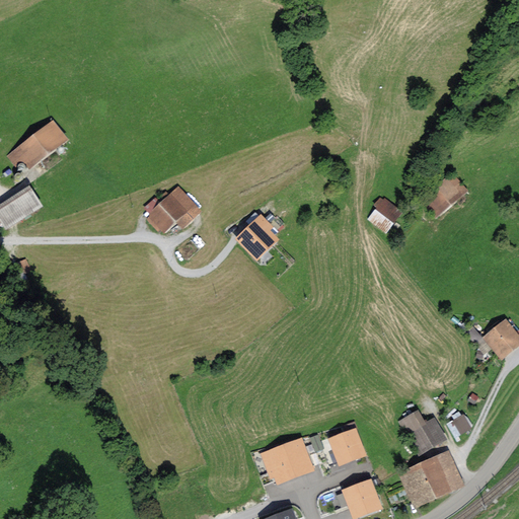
[(69,138),(54,119),(7,155),(15,165),(23,160),(29,168),(69,138)]
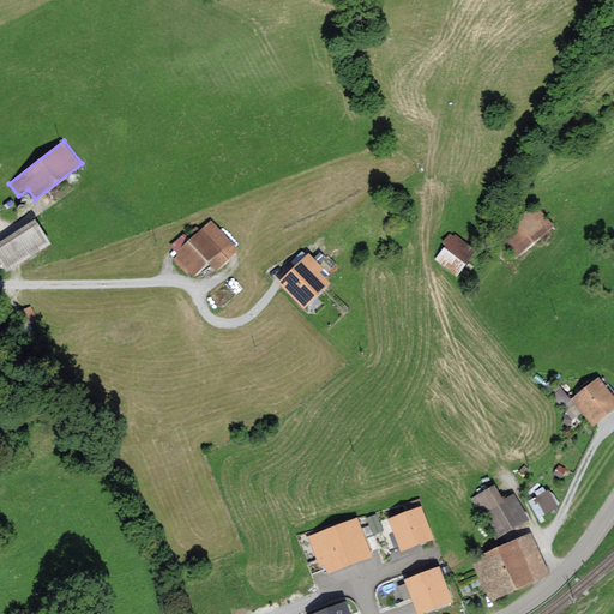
[(555,226),(539,205),(531,210),(529,208),(497,234),(516,257),(555,226)]
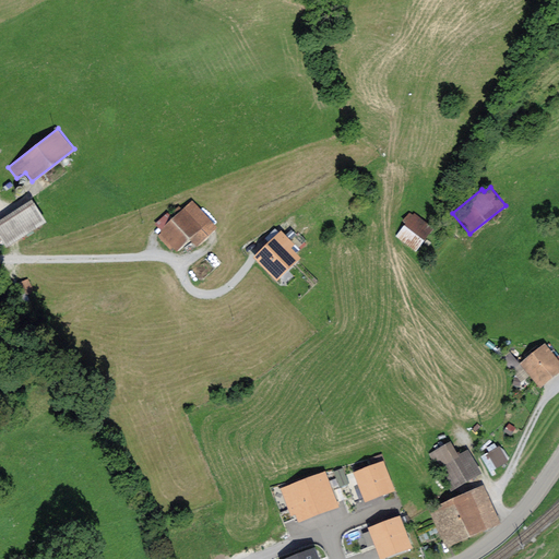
[(0,236),(7,247),(47,219),(33,198),(0,217),(0,236)]
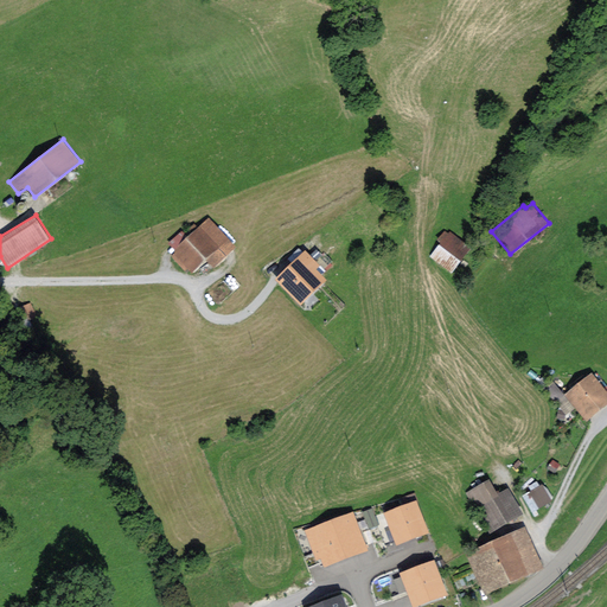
[(184,232),(187,237),(176,248),(176,251),(172,256),(186,272),(190,268),(192,270),(205,257),(213,267),(237,246),(210,216),(198,227),(195,223),(184,232)]
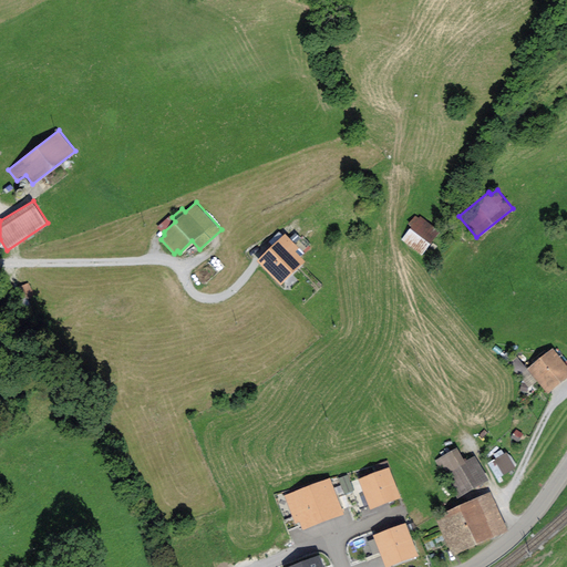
[(409,224),(412,226),(402,239),(422,255),(441,229),(421,215),(419,217),(415,215),(409,224)]
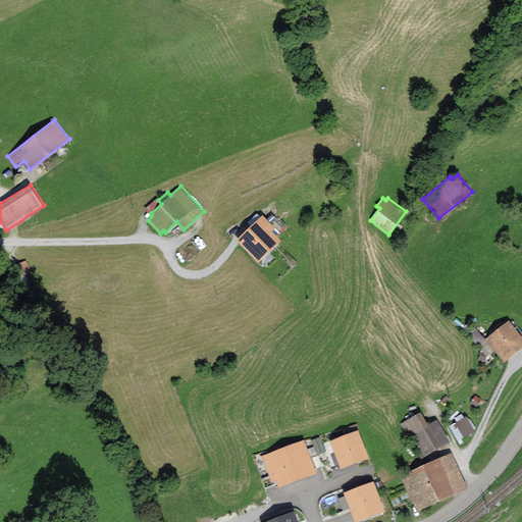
[(259,261),(281,239),(272,229),(275,227),(263,214),(238,240),(259,261)]
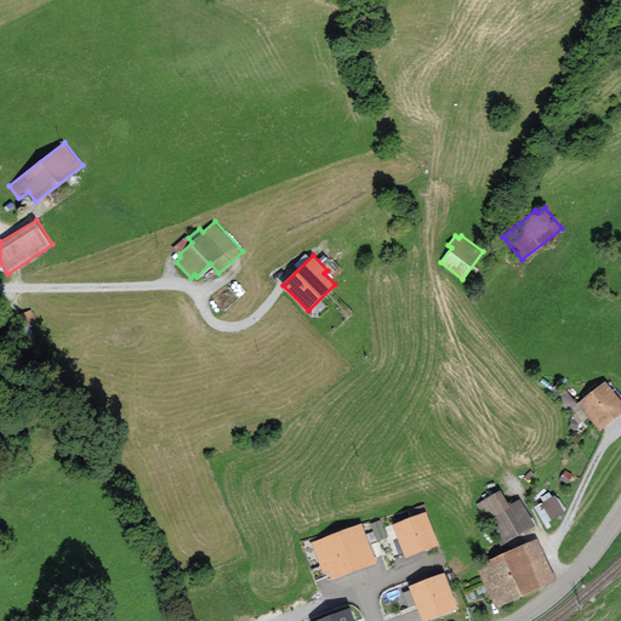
[(580,423),(588,416),(600,431),(620,414),(620,397),(607,380),(579,403),(581,408),(573,415),(575,419),(580,423)]
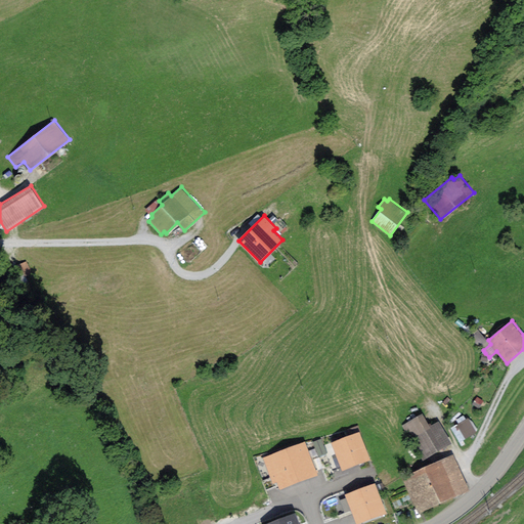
[(478,346),(486,339),(476,326),(468,333),(478,346)]
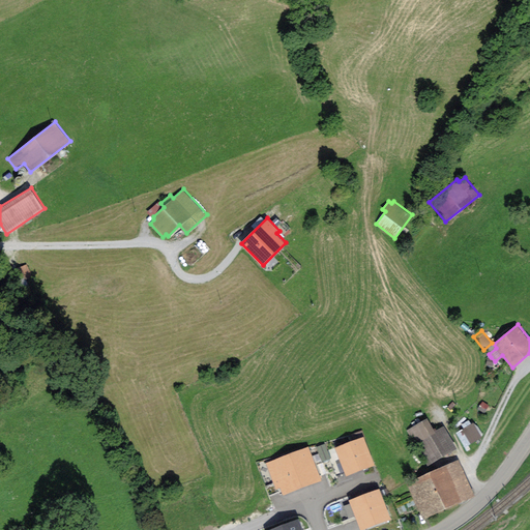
[(484,413),(490,406),(481,401),(477,409),(484,413)]
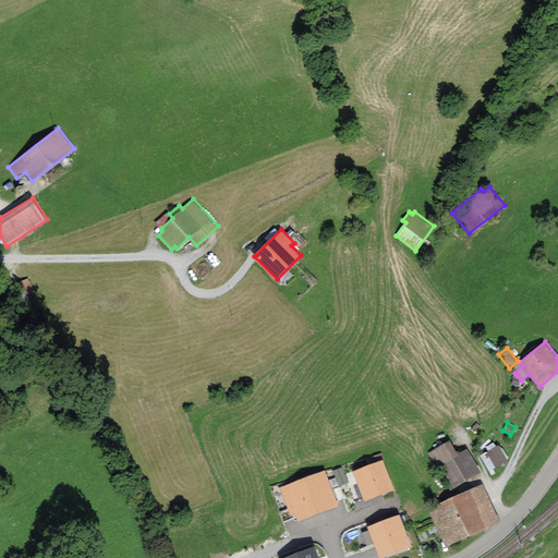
[(450,489),(482,471),(468,447),(459,452),(451,438),(428,451),(450,489)]
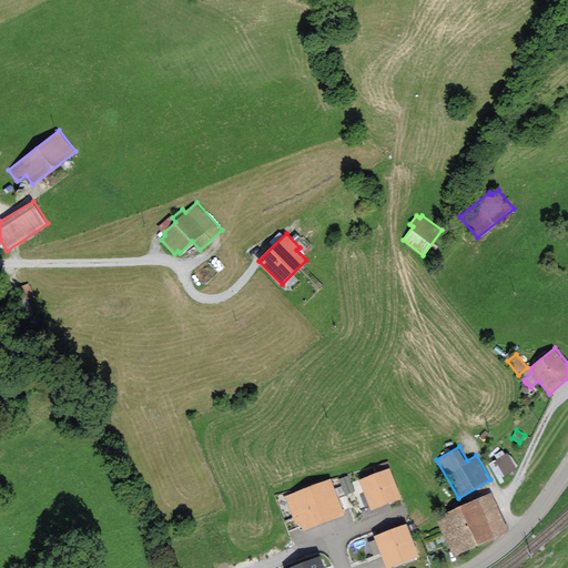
[(498,479),(517,467),(508,452),(488,464),(498,479)]
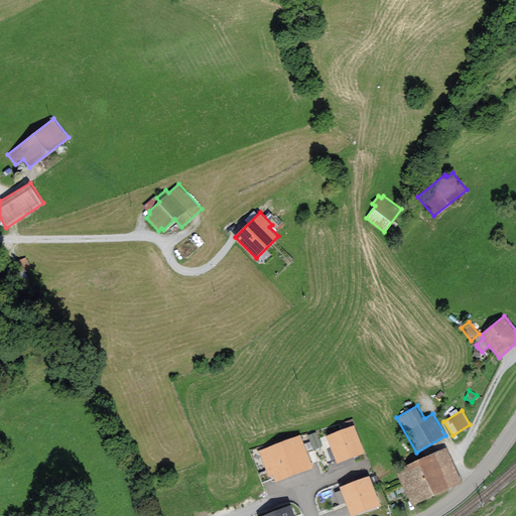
[(363,456),(353,430),(329,439),(339,466),(363,456)]
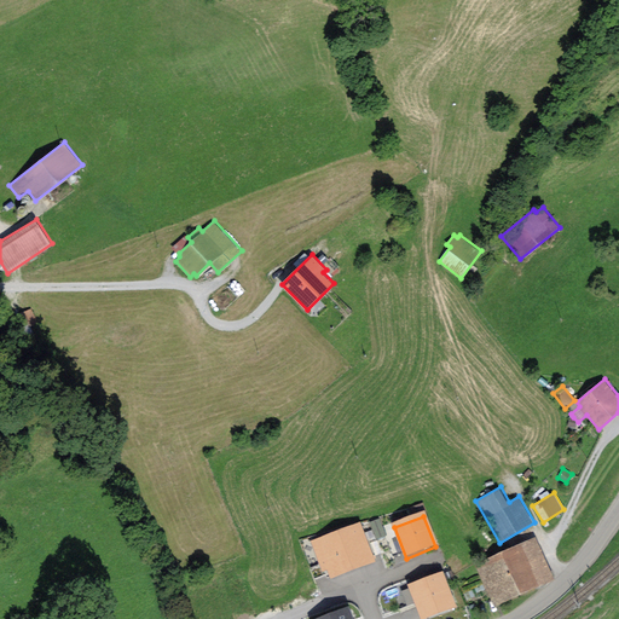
[(360,526),(313,544),(324,571),(328,570),(331,580),(375,565),(360,526)]
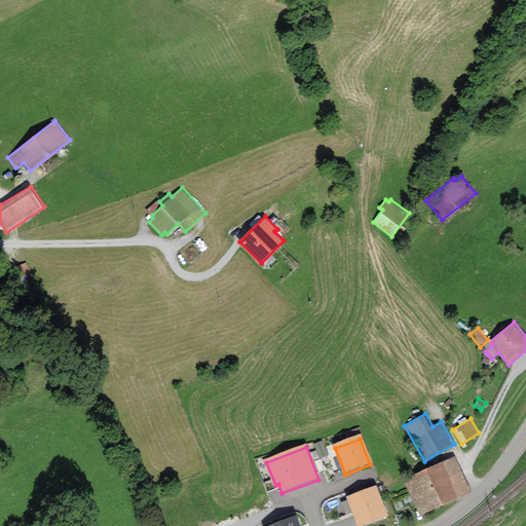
[(420,515),(473,491),(455,455),(404,479),(420,515)]
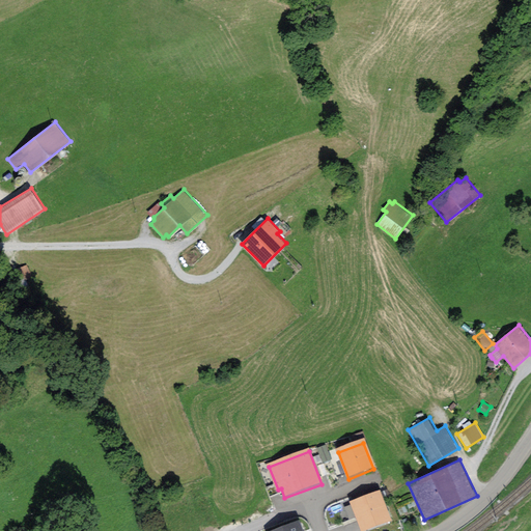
[(379,495),(353,504),(362,530),(368,530),(390,523),(379,495)]
